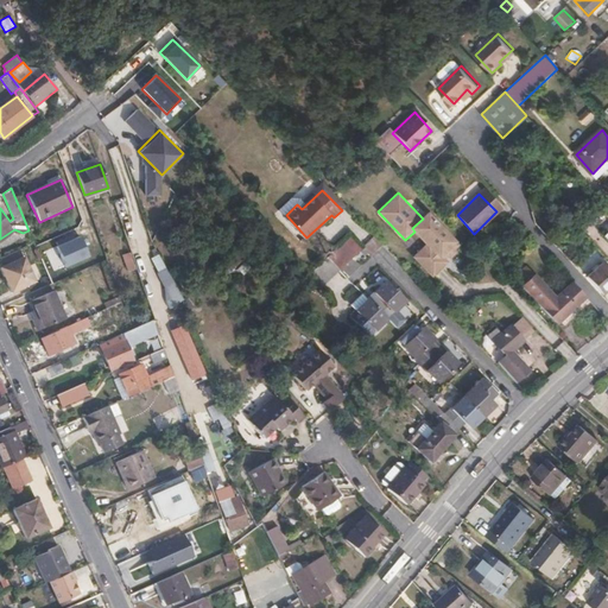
[(423,219),(412,228),(415,232),(428,246),(441,259),(444,255),(458,242),(430,213),(423,219)]
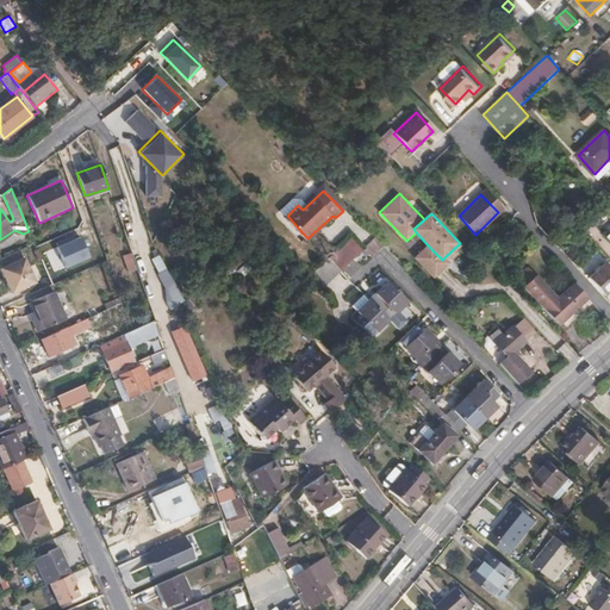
[(597,251),(576,228),(570,232),(592,257),(597,251)]
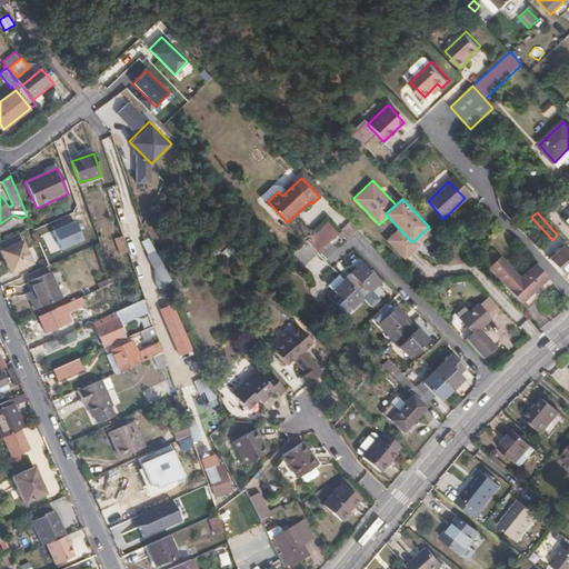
[(82,240),(75,220),(52,229),(61,249),(82,240)]
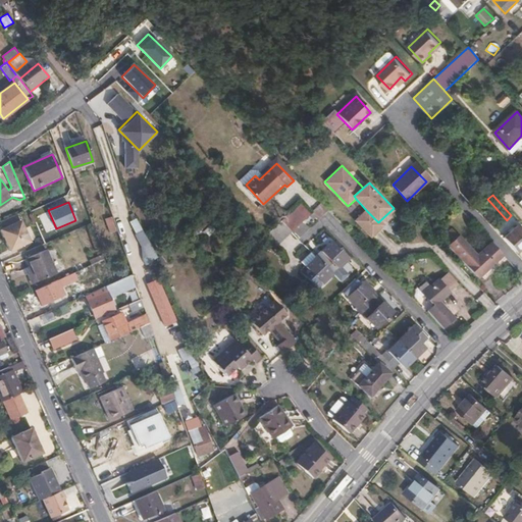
[(319,220),(328,211),(320,203),(311,212),(319,220)]
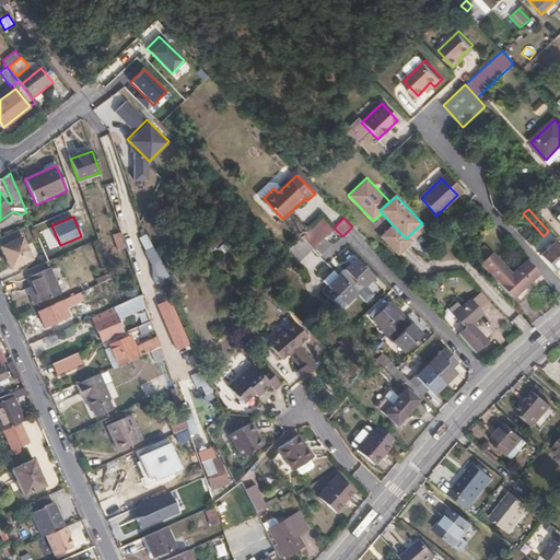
[(424,225),(422,223),(409,235),(411,237),(416,238),(421,234),(420,230),(424,225)]
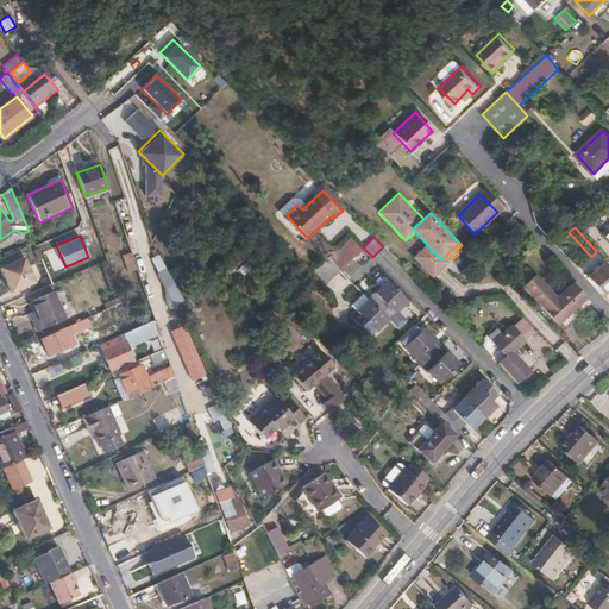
[(331,258),(340,269),(353,257),(344,246),(331,258)]
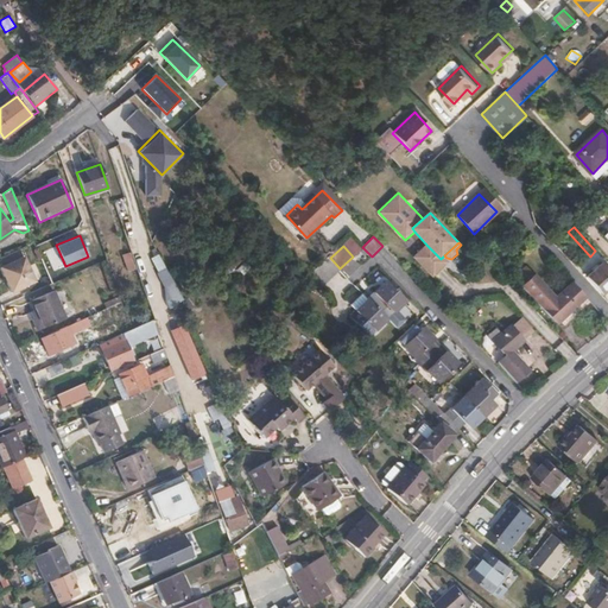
[(441,259),(428,246),(416,258),(434,278),(450,261),(447,258),(444,255),(441,259)]
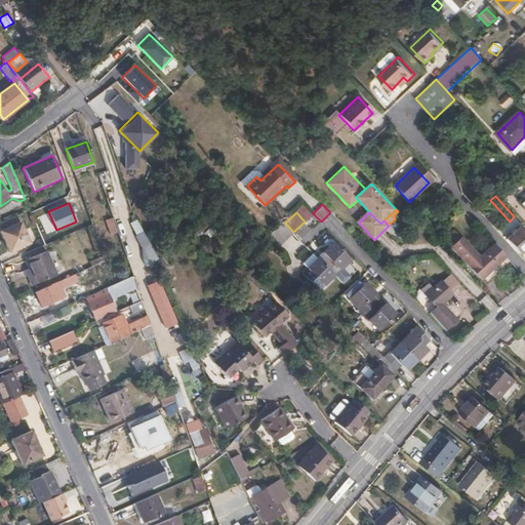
[(15,215),(0,223),(0,226),(2,231),(0,231),(0,233),(3,239),(4,239),(6,244),(5,245),(9,253),(30,243),(19,223),(18,223),(15,215)]
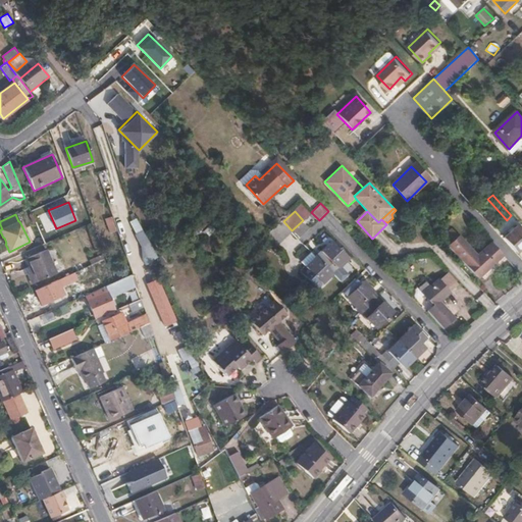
[(36,223),(33,215),(24,218),(28,226),(36,223)]
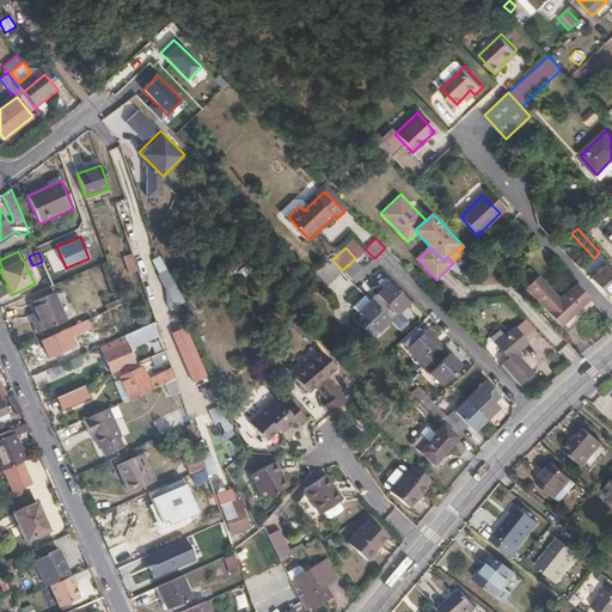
[(132,254),(123,256),(127,273),(135,270),(132,254)]
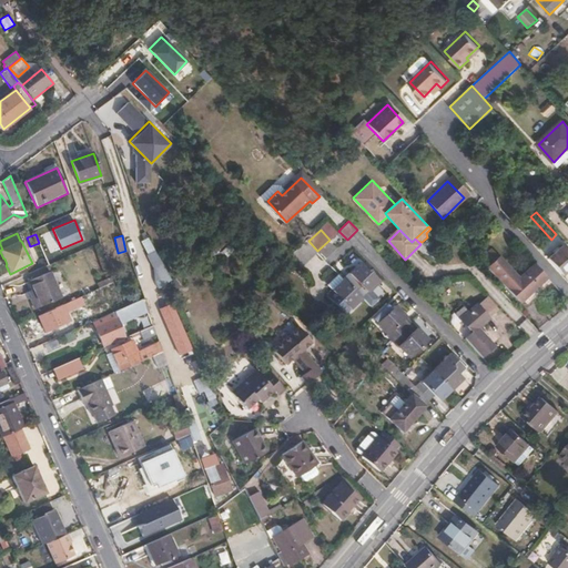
[(151,236),(140,241),(159,286),(169,283),(151,236)]
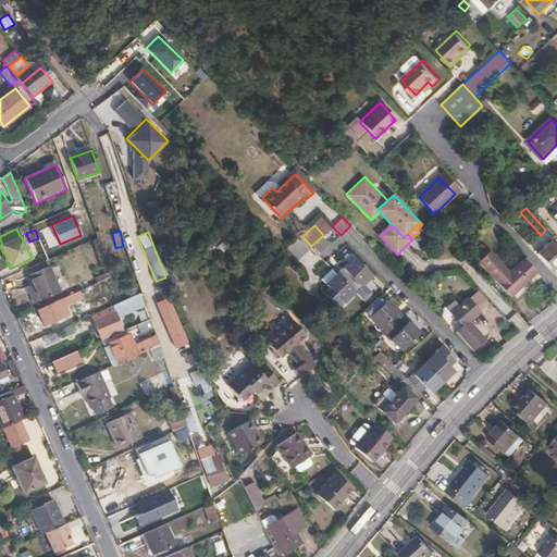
[(298,258),(311,246),(302,236),(289,248),(298,258)]
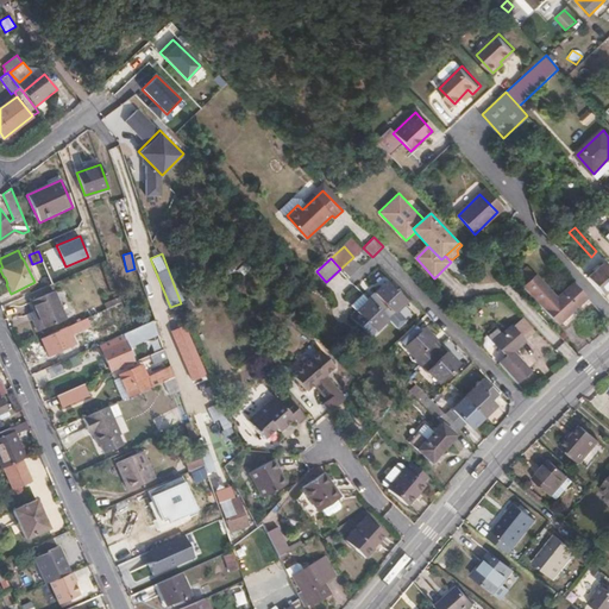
[(604,295),(608,290),(608,265),(604,261),(588,277),(604,295)]
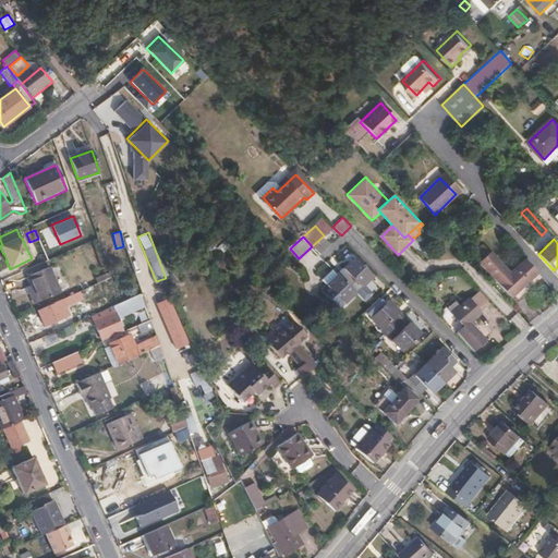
[(518,299),(542,277),(525,258),(510,273),(490,252),(480,263),(511,296),(513,294),(518,299)]
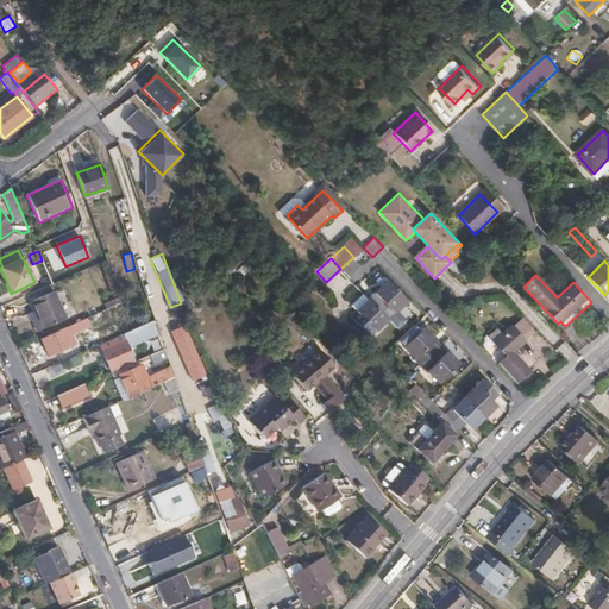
[(369,299),(388,318),(406,301),(387,281),(369,299)]
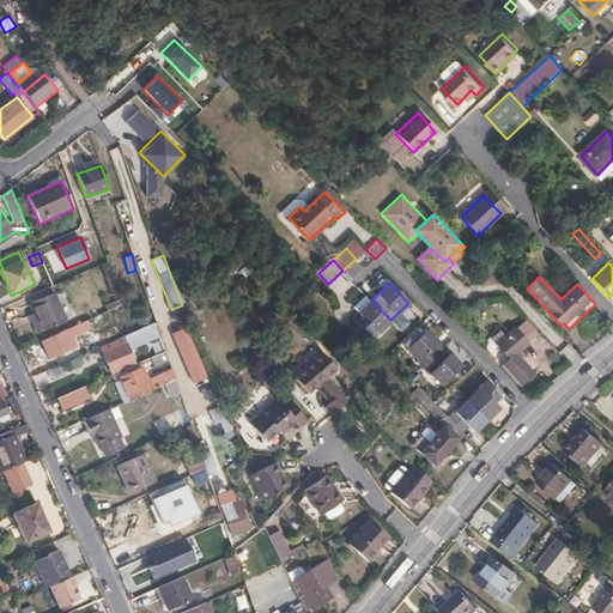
[(43,331),(66,321),(55,293),(32,303),(43,331)]
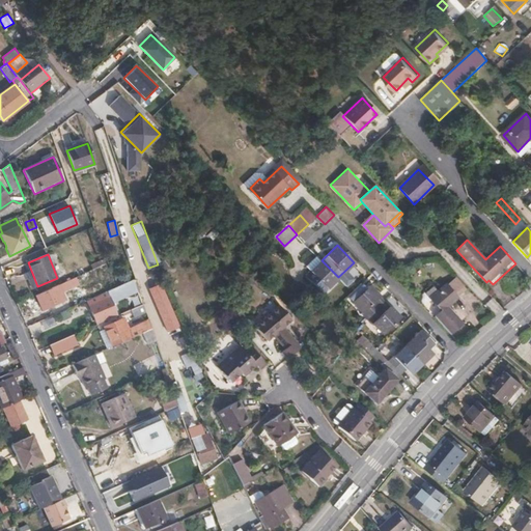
[(322,260),(306,276),(323,292),(338,277),(322,260)]
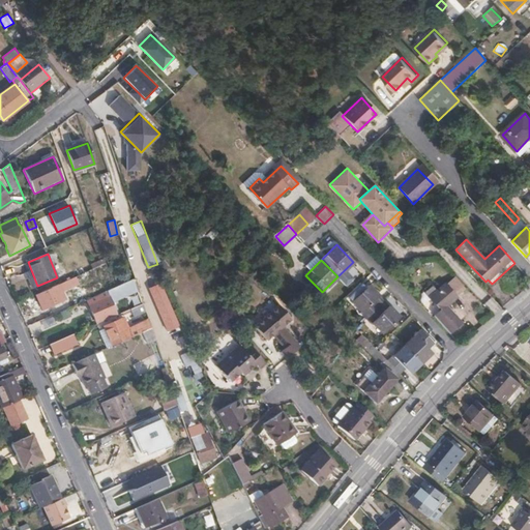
[(109,294),(89,303),(96,321),(117,312),(112,301),(123,295),(121,290),(136,284),(134,277),(107,289),(109,294)]
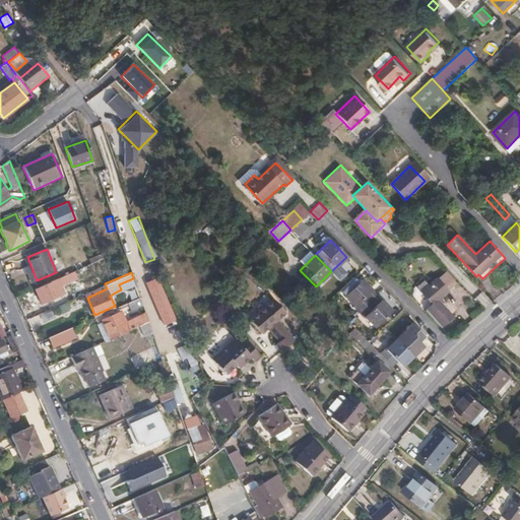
[(68,273),(58,278),(60,282),(70,278),(68,273)]
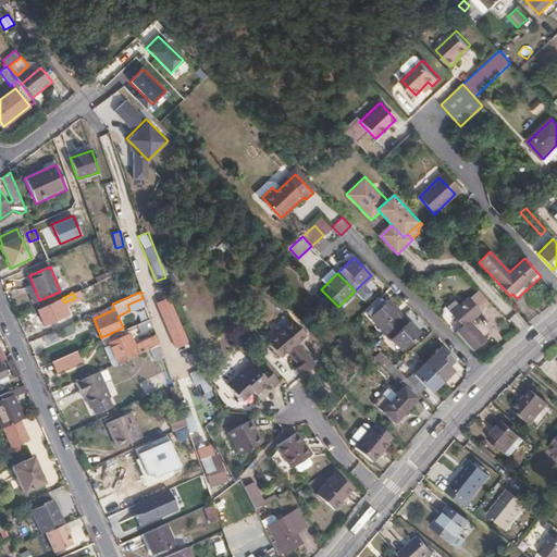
[(454,332),(472,350),(483,341),(466,321),(479,308),(467,295),(450,310),(461,324),(454,332)]
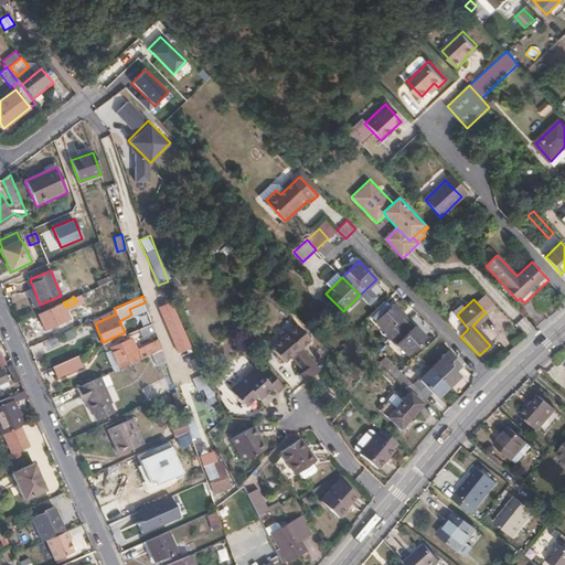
[(174,341),(182,338),(168,302),(160,306),(174,341)]
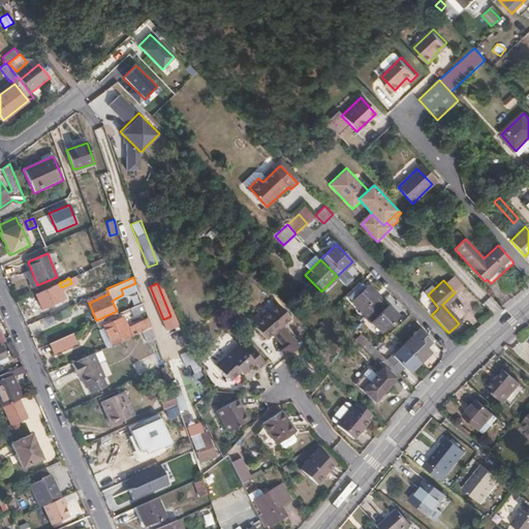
[(52,286),(40,291),(47,306),(59,301),(52,286)]
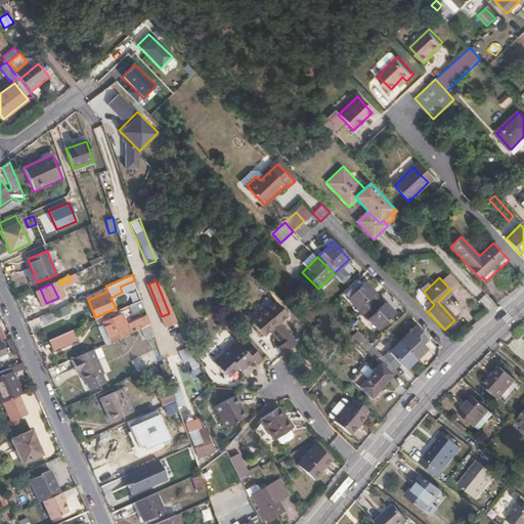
[(341,295),(361,315),(379,298),(374,293),(372,295),(361,285),(356,290),(352,285),(341,295)]
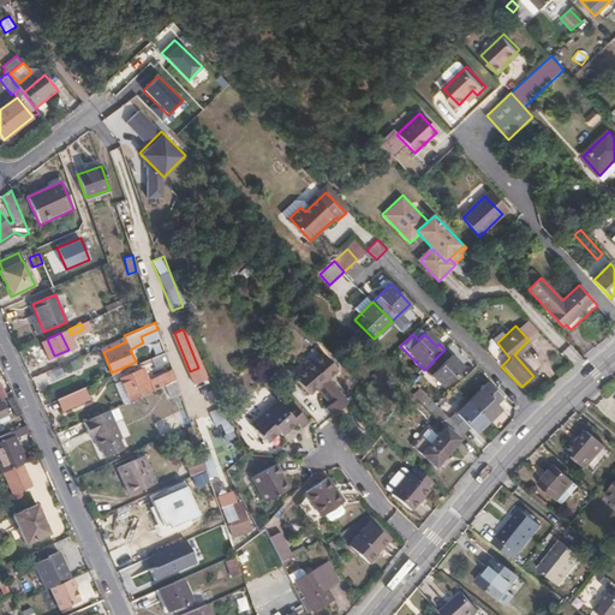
[(124,335),(101,346),(103,352),(126,341),(124,335)]
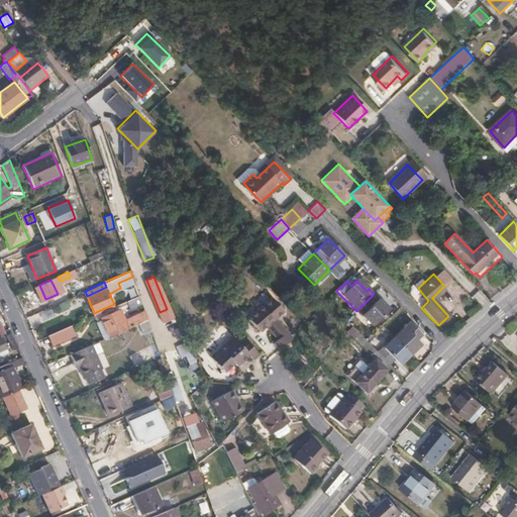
[(374,294),(356,311),(372,326),(387,310),(378,302),(380,300),(374,294)]
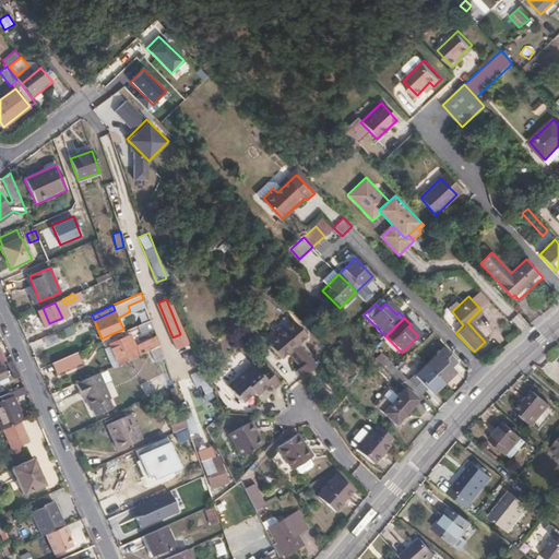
[(151,319),(137,324),(141,334),(153,328),(151,319)]
